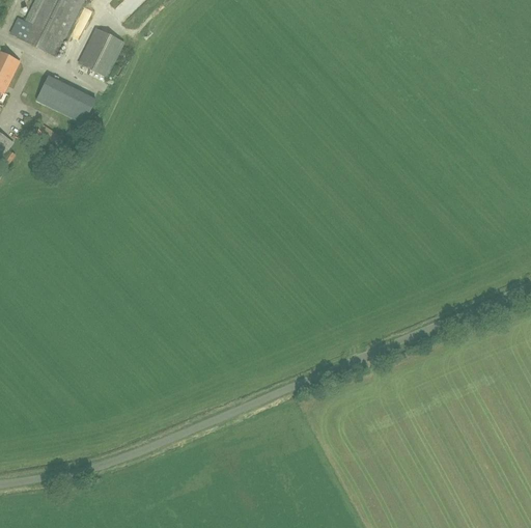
[(18,35),(17,36),(55,55),(83,0),(35,0),(26,19),(19,16),(10,31),(18,35)]
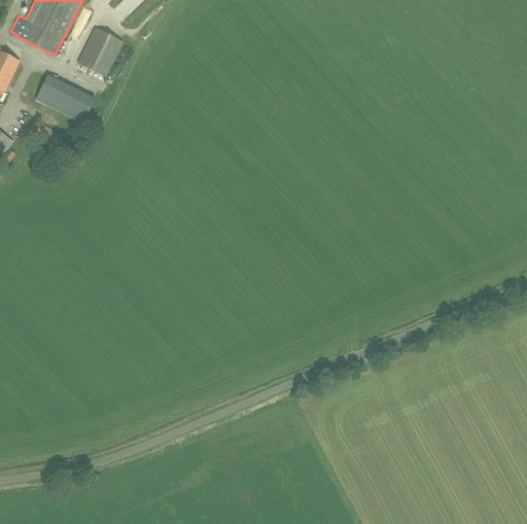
[(106,76),(124,40),(94,27),(77,62),(106,76)]
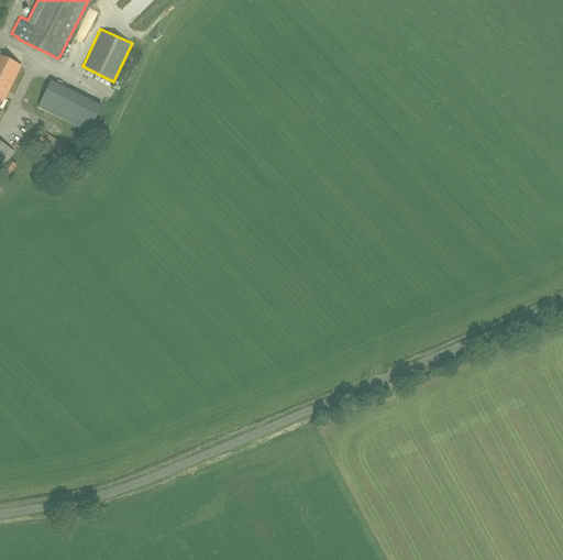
[(21,64),(0,53),(0,99),(2,96),(4,97),(21,64)]
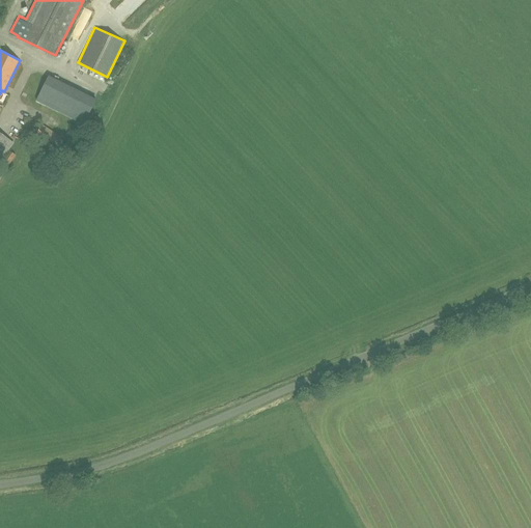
[(95,99),(48,75),(35,100),(84,123),(95,99)]
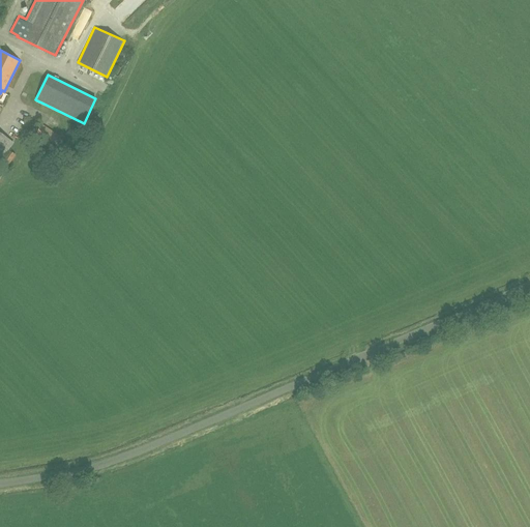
[(0,158),(13,141),(0,132),(0,158)]
